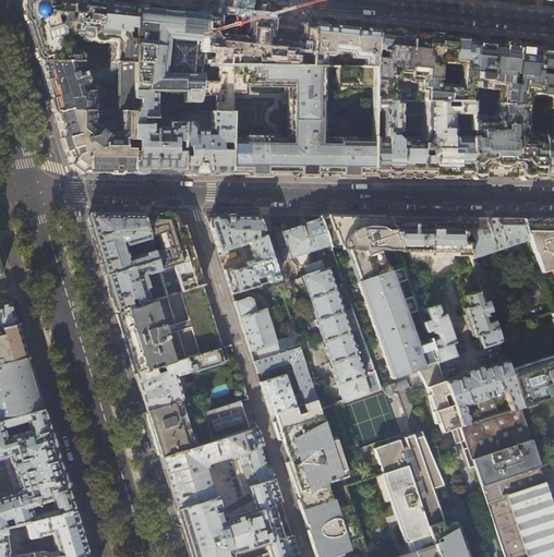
[(137,61),(137,4),(99,0),(28,0),(25,4),(33,31),(43,60),(137,61)]
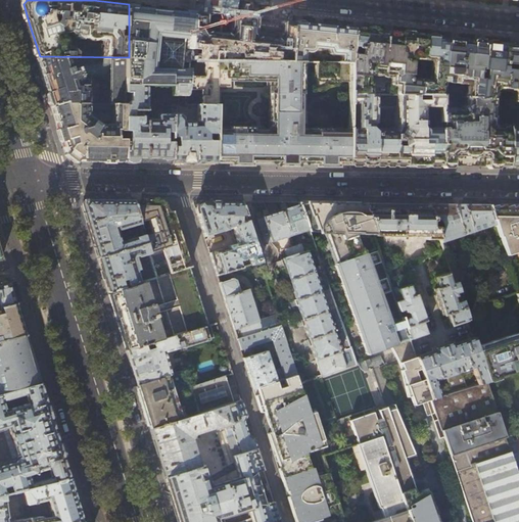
[(195,38),(198,11),(167,8),(129,4),(129,57),(128,82),(149,83),(174,85),(174,94),(189,95),(192,68),(184,68),(184,59),(193,59),(194,50),(186,50),(187,37),(195,38)]
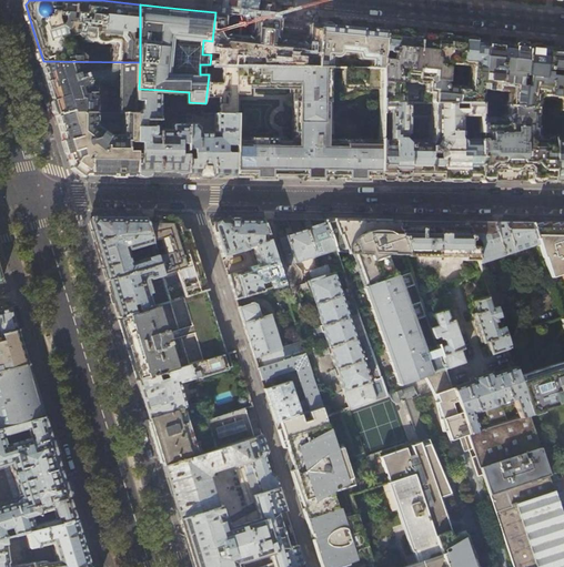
[(241,14),(215,12),(212,41),(211,54),(210,64),(319,66),(323,23),(299,21),(241,14)]
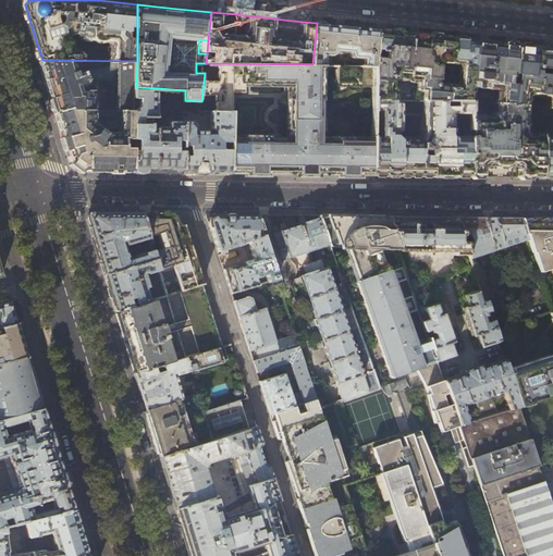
[(348,26),(317,23),(312,64),(327,64),(328,52),(329,53),(330,53),(331,54),(332,54),(334,54),(335,53),(336,52),(338,50),(338,49),(354,51),(356,56),(367,57),(366,65),(377,65),(378,57),(379,49),(381,29),(348,26)]
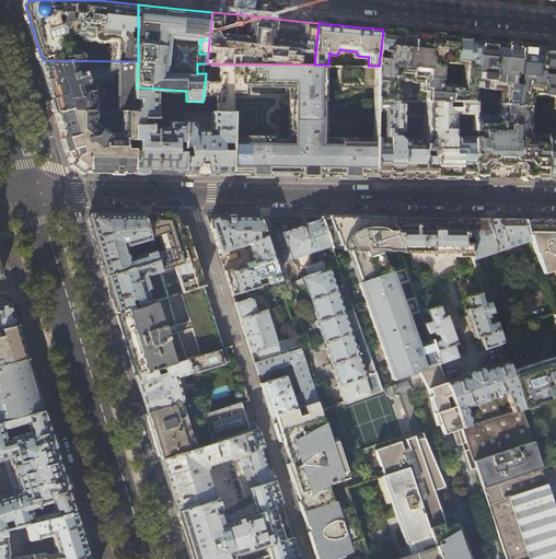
[(426,34),(383,30),(381,49),(386,49),(386,51),(390,51),(390,58),(380,57),(379,66),(379,85),(379,99),(402,100),(402,89),(396,89),(397,74),(400,76),(401,78),(403,79),(404,80),(407,81),(409,81),(410,80),(412,80),(414,80),(416,81),(418,82),(423,82),(424,82),(421,100),(451,101),(453,83),(442,82),(444,62),(455,63),(458,37),(426,34)]
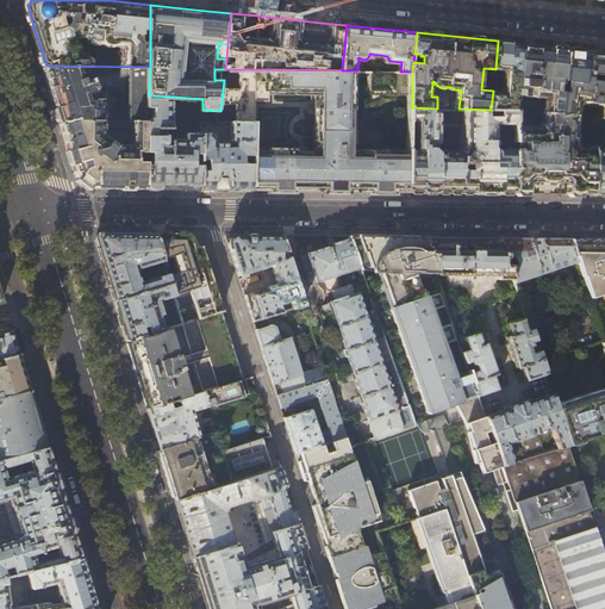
[(535,45),(498,41),(496,69),(506,69),(504,92),(493,91),(491,110),(518,110),(521,110),(522,95),(549,98),(549,99),(548,100),(547,112),(562,113),(565,92),(560,91),(561,79),(566,79),(569,48),(535,45)]
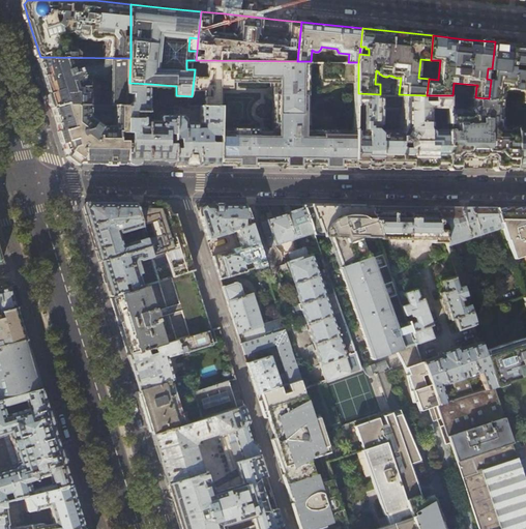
[(525,46),(495,41),(492,68),(496,69),(494,80),(491,80),(489,98),(502,99),(505,100),(506,90),(510,88),(525,90),(525,97),(524,97),(523,101),(525,101),(525,46)]
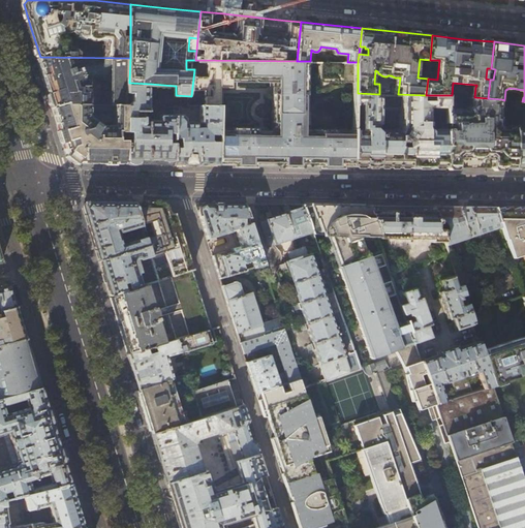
[(130,58),(40,57),(50,87),(52,94),(51,94),(54,103),(55,103),(56,106),(69,101),(71,104),(129,104),(129,103),(129,90),(129,83),(130,58)]
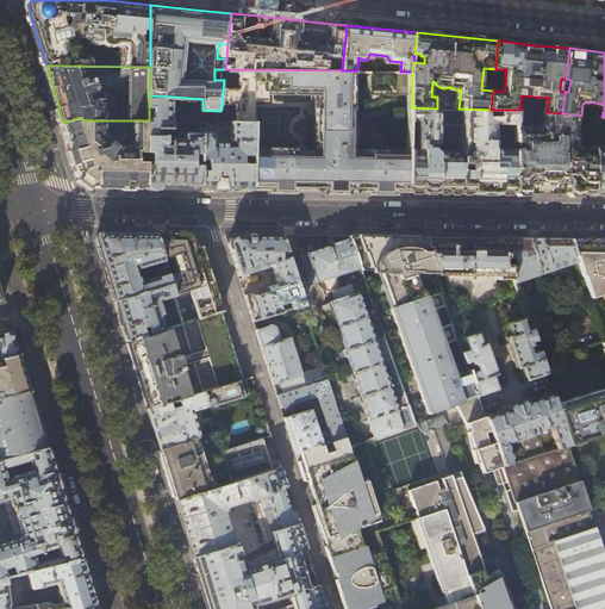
[(356,128),(357,70),(342,70),(225,69),(224,80),(220,111),(219,122),(234,122),(255,122),(255,101),(267,101),(267,91),(322,92),(320,109),(317,109),(316,142),(318,142),(318,147),(312,153),(297,153),(297,149),(270,149),(270,151),(255,151),(255,188),(279,190),(325,190),(374,191),(411,191),(411,149),(403,149),(403,151),(393,151),(393,149),(370,148),(370,150),(355,150),(355,142),(359,142),(359,128),(356,128)]
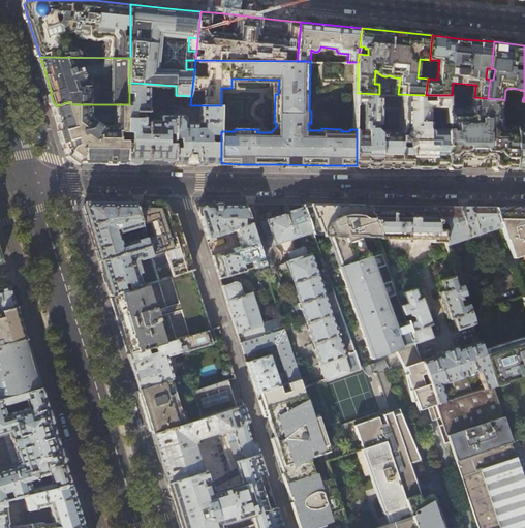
[(358,81),(358,62),(347,62),(334,62),(334,78),(348,79),(348,81),(358,81)]
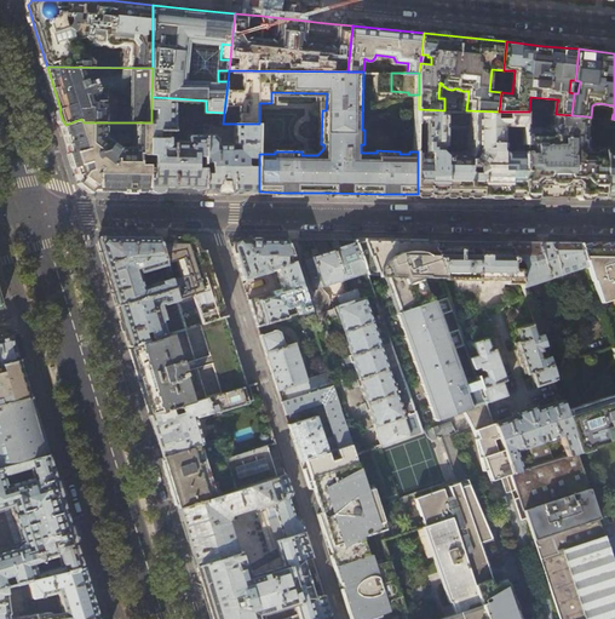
[(177,98),(151,97),(151,105),(157,105),(157,115),(155,115),(155,118),(155,121),(151,121),(151,122),(151,155),(150,165),(150,190),(177,190),(206,191),(206,168),(200,168),(200,156),(206,158),(206,135),(189,133),(188,135),(188,138),(177,138),(176,138),(176,139),(174,141),(171,141),(171,130),(177,130),(177,98)]
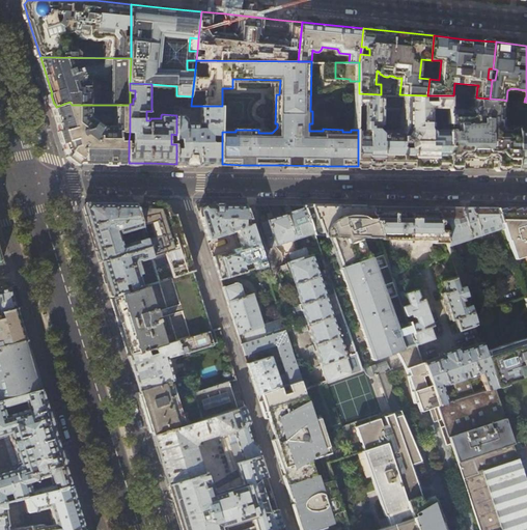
[(359,93),(358,122),(368,122),(368,130),(358,130),(358,166),(404,167),(451,168),(451,121),(446,121),(446,129),(434,129),(433,129),(431,128),(431,126),(435,126),(435,121),(434,121),(434,107),(451,108),(451,95),(427,95),(399,94),(381,94),(359,93)]
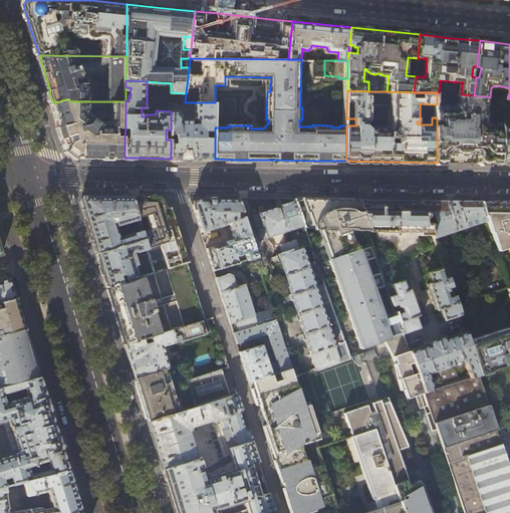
[(474,95),(461,94),(460,100),(451,105),(437,104),(437,117),(437,163),(448,163),(448,153),(449,153),(449,152),(450,151),(451,151),(479,152),(480,152),(481,153),(481,163),(502,164),(503,125),(503,122),(491,122),(487,119),(487,96),(474,95)]
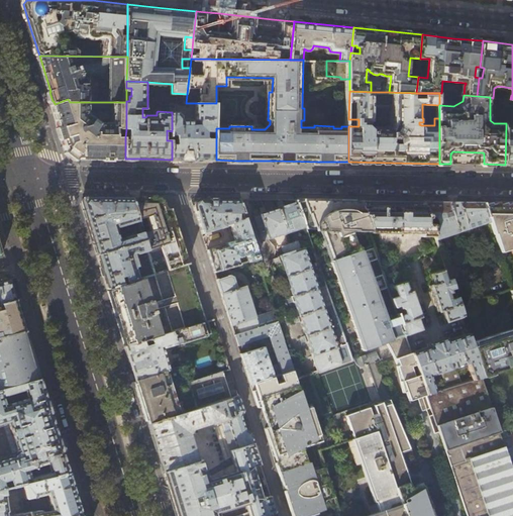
[(62,131),(64,138),(65,138),(67,145),(69,150),(79,159),(95,159),(125,159),(125,137),(119,136),(119,128),(126,129),(126,102),(70,102),(68,99),(55,104),(62,127),(61,127),(62,131)]
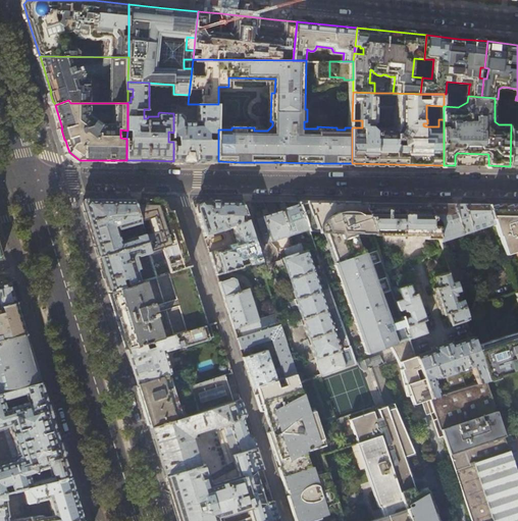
[(173,113),(173,133),(173,142),(173,161),(195,161),(218,161),(218,129),(218,126),(218,104),(200,104),(200,119),(200,120),(201,120),(202,121),(203,121),(203,125),(198,125),(198,123),(197,122),(197,121),(196,121),(195,120),(185,120),(185,116),(182,112),(173,113)]
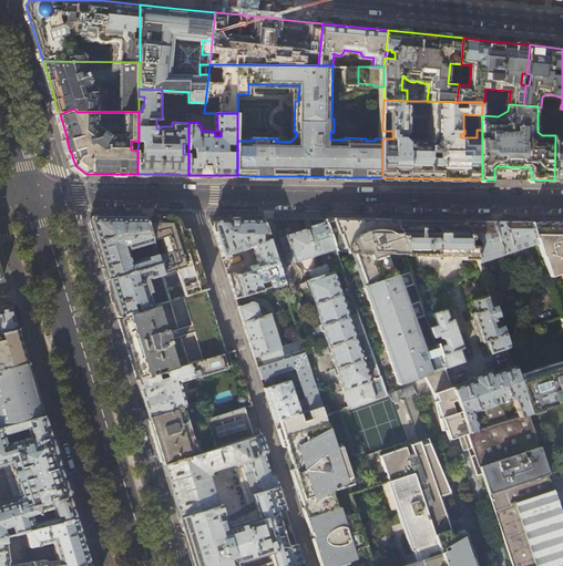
[(154,242),(146,216),(122,216),(98,215),(92,222),(101,248),(110,279),(161,264),(159,254),(133,260),(130,249),(154,242)]
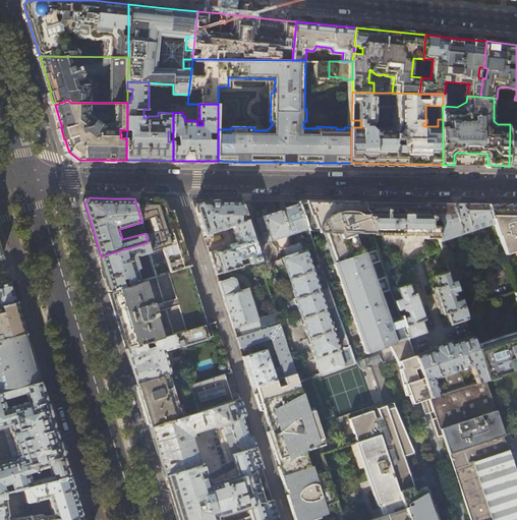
[(136,198),(134,198),(141,222),(146,233),(148,242),(152,252),(159,276),(192,265),(183,234),(176,211),(168,213),(168,212),(166,212),(163,200),(160,201),(160,198),(152,200),(152,198),(149,199),(146,200),(146,198),(136,200),(136,198)]
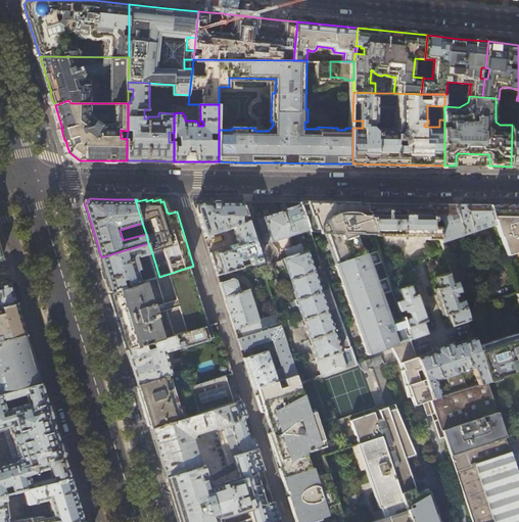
[(205,200),(203,202),(202,202),(201,202),(200,203),(200,204),(200,205),(201,206),(199,208),(204,226),(208,236),(211,234),(213,237),(218,236),(217,233),(219,232),(220,234),(222,234),(222,231),(236,227),(242,245),(227,250),(226,248),(225,248),(214,251),(221,275),(243,267),(241,261),(245,259),(245,261),(250,259),(249,257),(252,256),(254,264),(263,261),(244,200),(222,200),(205,200)]
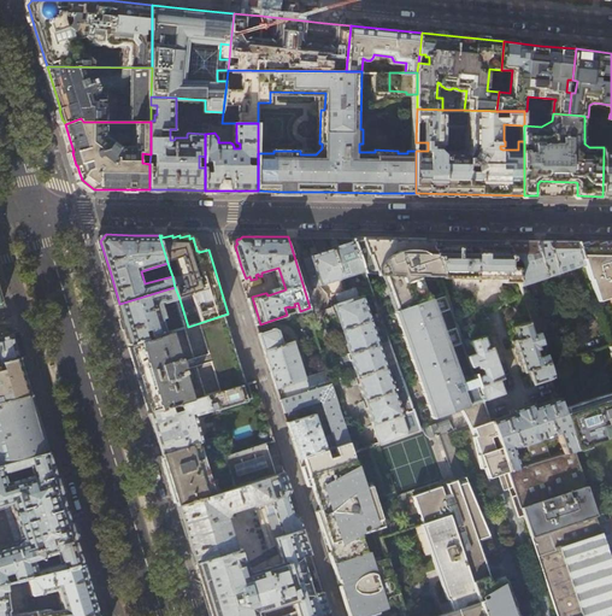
[(443,275),(431,239),(417,239),(390,238),(390,239),(380,241),(378,238),(366,238),(358,240),(358,241),(368,269),(369,273),(378,269),(380,273),(384,271),(387,270),(400,309),(398,310),(431,406),(442,403),(446,414),(463,408),(464,408),(465,409),(466,411),(492,480),(500,476),(506,492),(516,488),(518,497),(515,498),(521,520),(528,517),(511,470),(494,420),(487,399),(478,376),(463,381),(434,297),(430,298),(423,275),(443,275)]
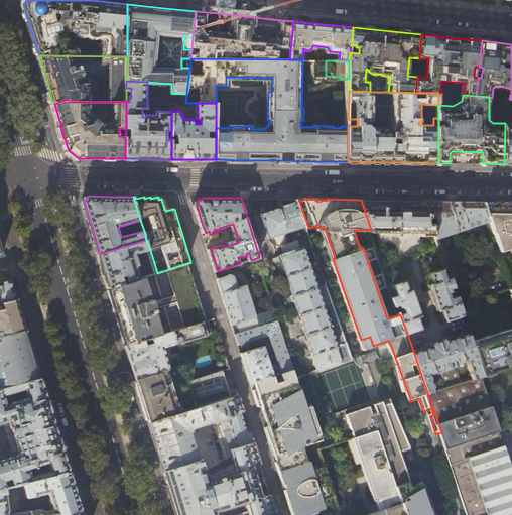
[(376,200),(361,200),(371,230),(422,231),(422,236),(437,236),(426,201),(411,201),(376,200)]
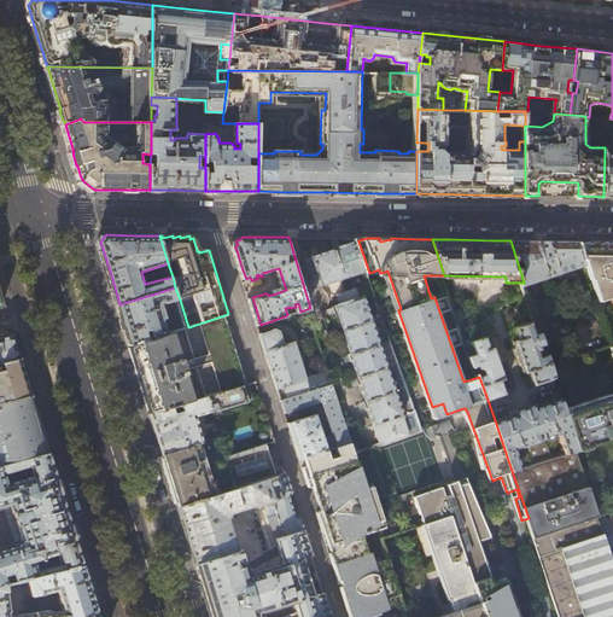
[(554,240),(511,240),(524,283),(525,285),(588,265),(582,246),(581,242),(554,240)]
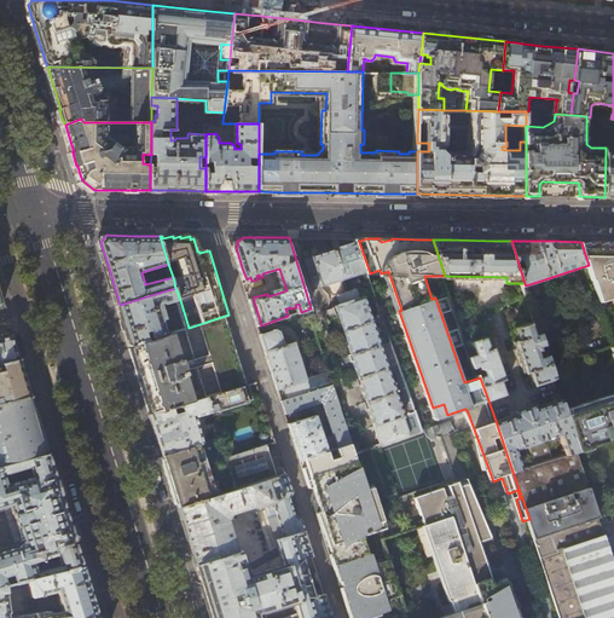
[(369,270),(359,242),(323,254),(322,252),(314,254),(316,256),(308,259),(316,286),(320,287),(369,270)]
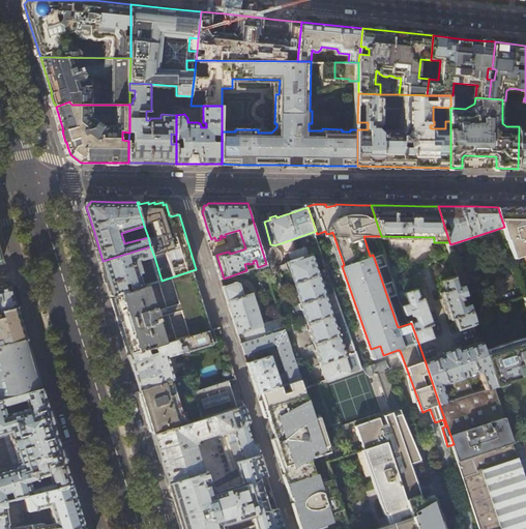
[(514,207),(499,211),(504,227),(507,240),(509,239),(514,252),(516,258),(516,260),(525,257),(525,208),(516,211),(514,207)]
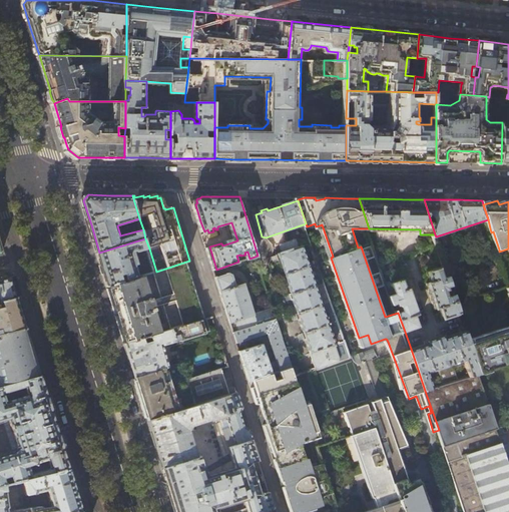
[(333,257),(322,224),(320,225),(331,258),(333,257)]
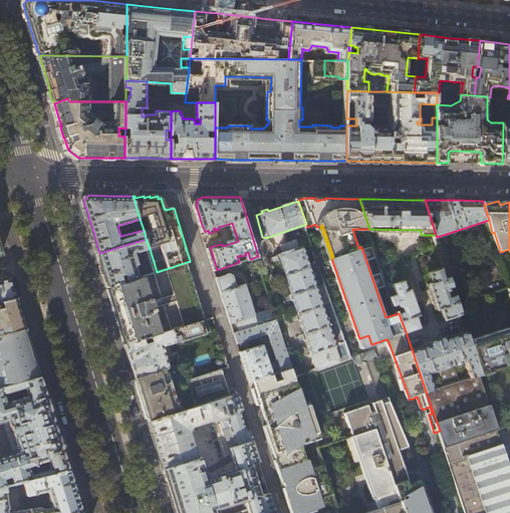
[(150,249),(146,239),(99,253),(104,269),(109,286),(145,275),(144,271),(140,272),(134,252),(137,251),(140,252),(150,249)]
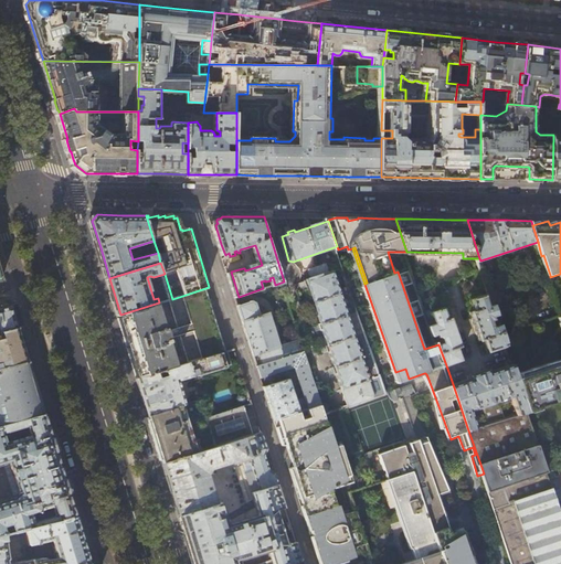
[(385,385),(382,376),(371,380),(336,270),(331,272),(329,264),(313,269),(315,277),(307,279),(309,286),(311,285),(313,289),(316,301),(314,301),(316,308),(318,307),(320,314),(324,322),(321,322),(324,329),(326,329),(327,336),(330,344),(329,344),(330,351),(332,351),(335,359),(338,366),(336,366),(338,373),(340,372),(342,381),(345,387),(341,389),(343,395),(347,394),(350,405),(378,396),(374,390),(385,385)]
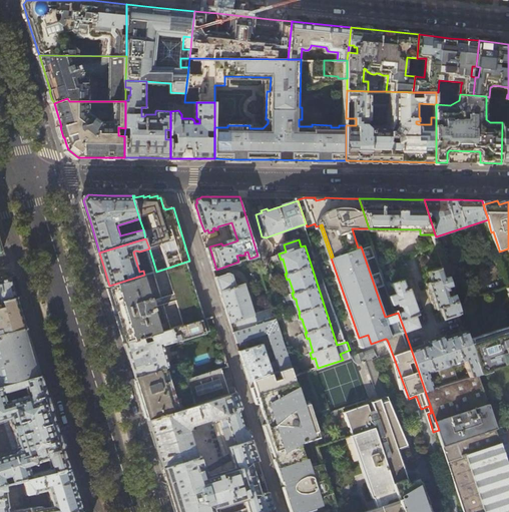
[(499,249),(497,243),(486,246),(488,253),(499,249)]
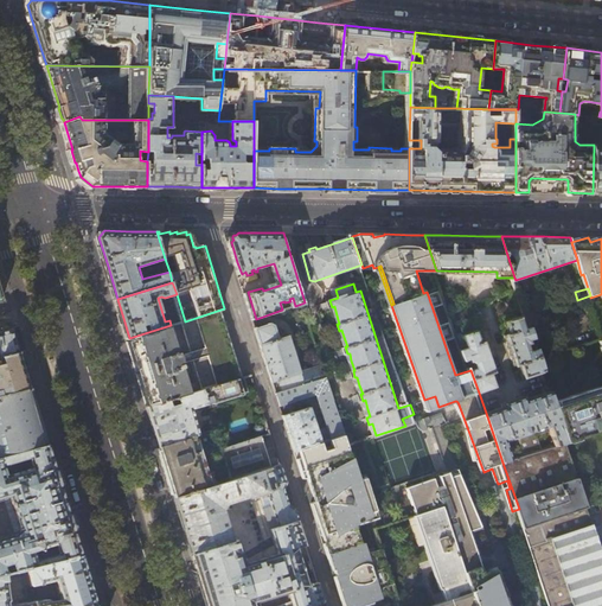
[(525,308),(531,326),(536,343),(551,338),(539,304),(525,308)]
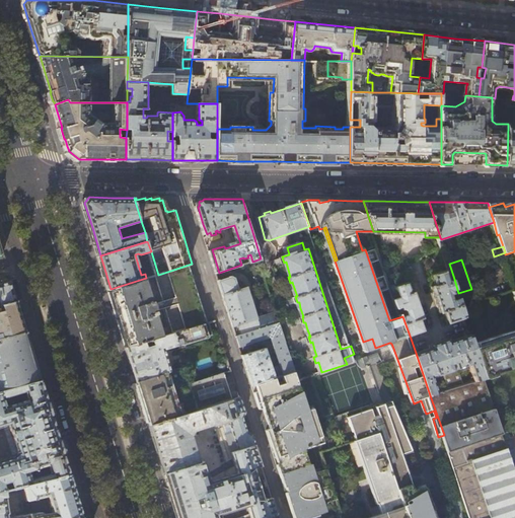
[(211,322),(202,294),(192,264),(158,275),(146,278),(111,289),(117,308),(129,347),(148,341),(155,339),(211,322)]
